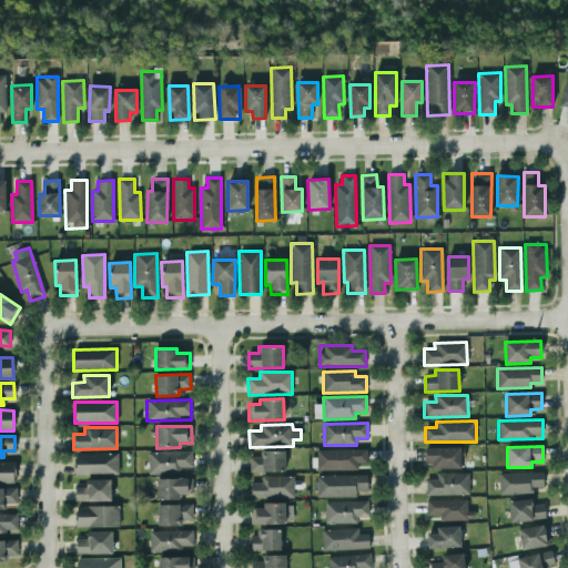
[(460,467),(460,448),(425,448),(426,468),(460,467)]
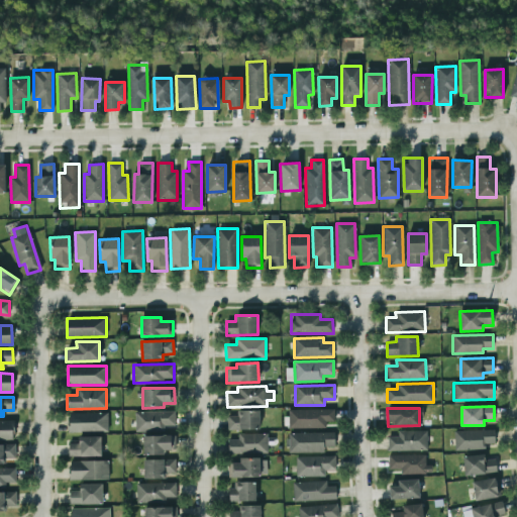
[(325,428),(325,422),(334,422),(334,409),(288,410),(289,429),(325,428)]
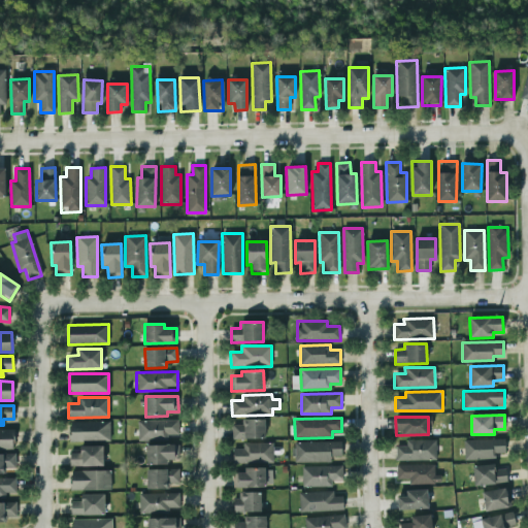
[(264,419),(241,420),(241,425),(231,425),(232,439),(265,438),(264,419)]
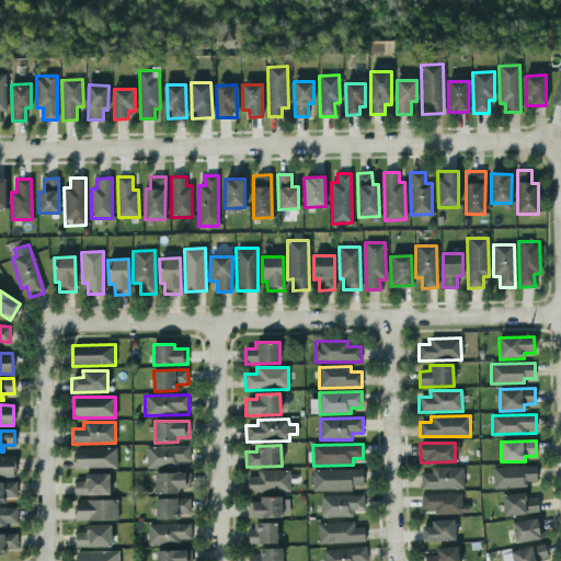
[(146,447),(147,469),(179,468),(179,462),(190,462),(189,446),(146,447)]
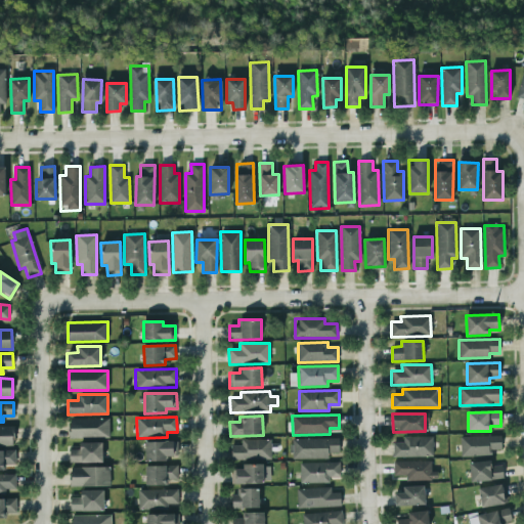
[(69,420),(70,438),(108,437),(108,419),(69,420)]
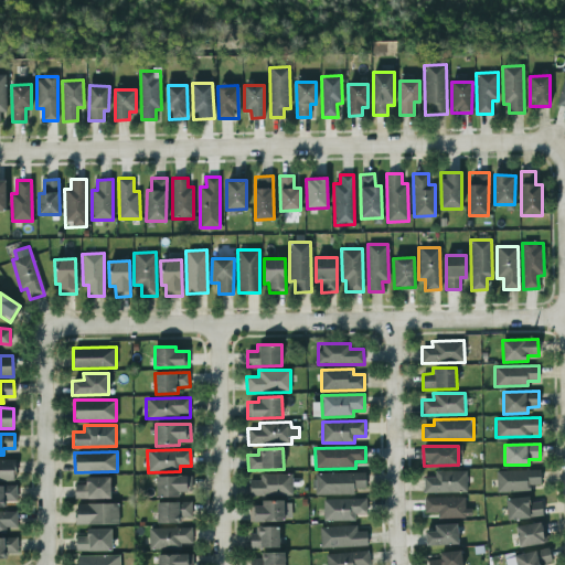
[(14,459),(0,459),(0,480),(14,481),(14,459)]
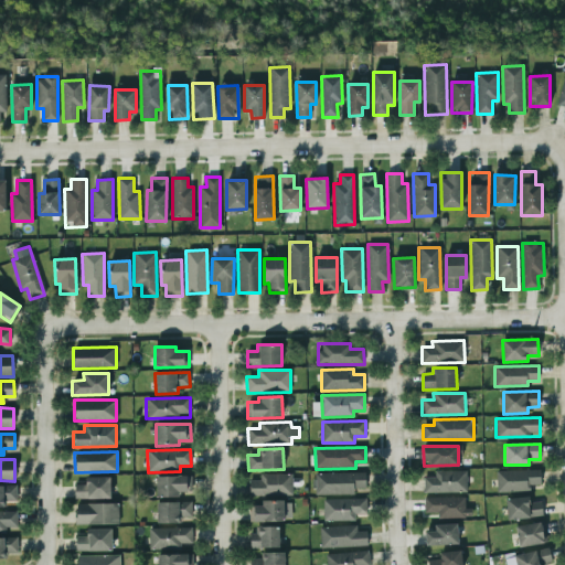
[(424,492),(467,492),(467,470),(434,471),(434,477),(424,478),(424,492)]
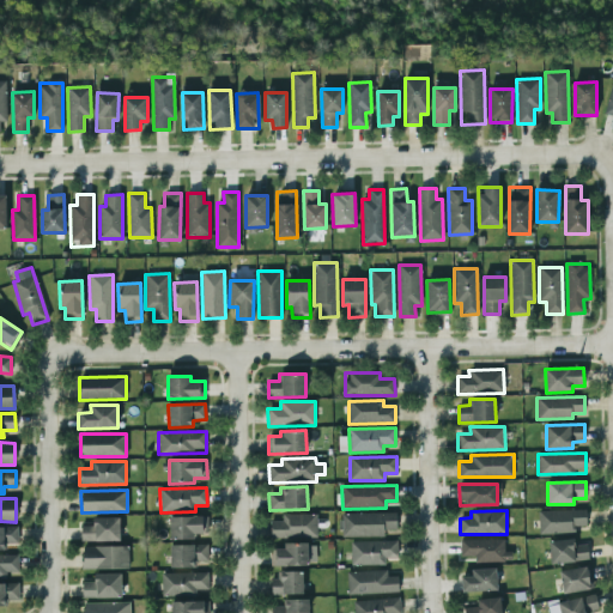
[(587,526),(586,510),(539,511),(539,534),(576,533),(575,527),(587,526)]
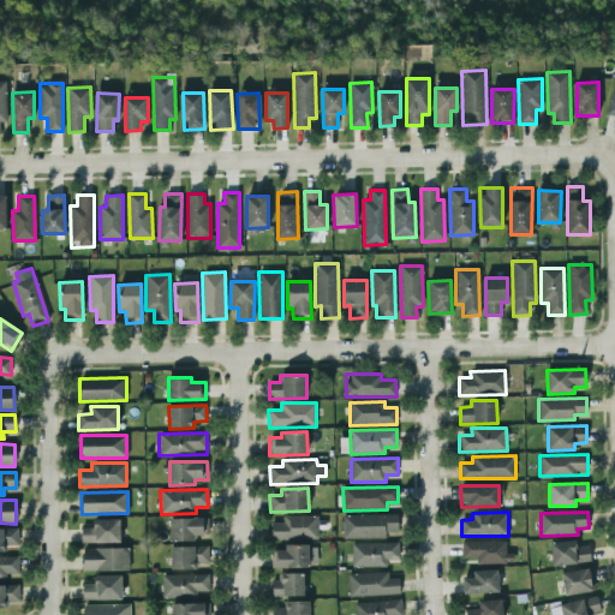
[(398,514),(344,515),(344,539),(386,538),(386,532),(398,532),(398,514)]
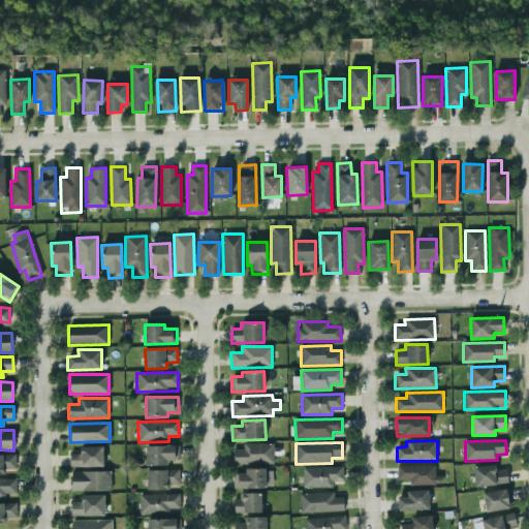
[(273,443),(243,444),(243,449),(232,449),(232,464),(273,464),(273,443)]
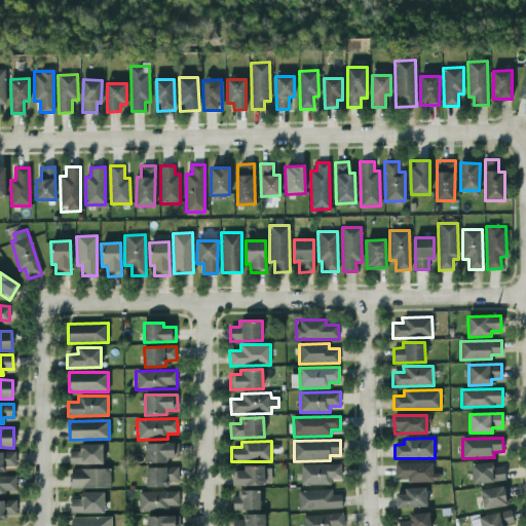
[(167,463),(167,457),(178,457),(178,444),(146,443),(145,462),(167,463)]
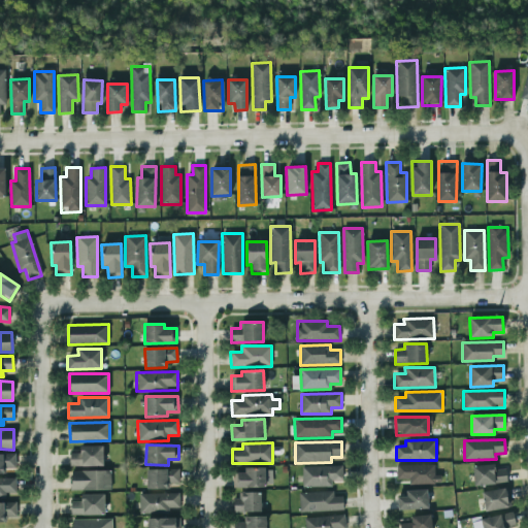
[(70,466),(103,466),(103,446),(79,447),(80,453),(69,453),(70,466)]
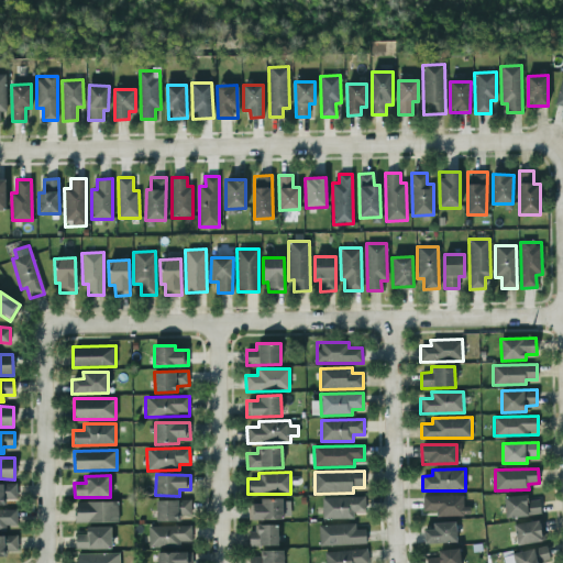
[(0,505),(6,505),(4,499),(17,499),(17,484),(0,484),(0,505)]
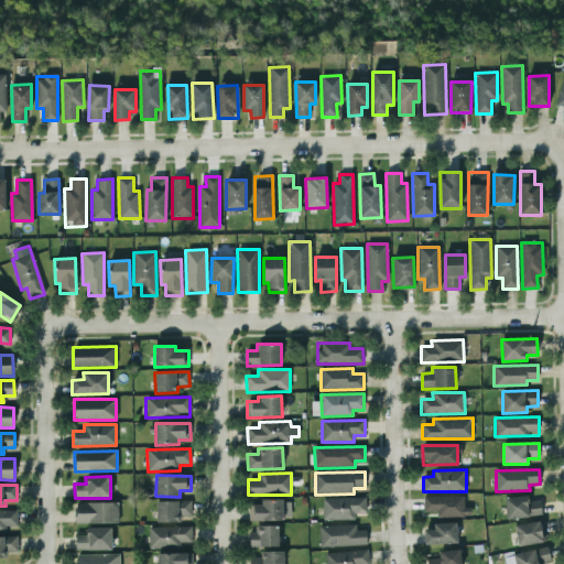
[(466,496),(423,497),(423,512),(436,512),(436,518),(466,517),(466,496)]
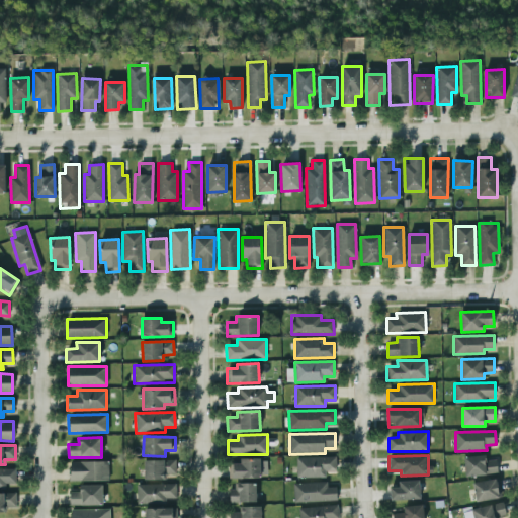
[(465,477),(498,473),(497,460),(486,461),(485,455),(463,457),(465,477)]
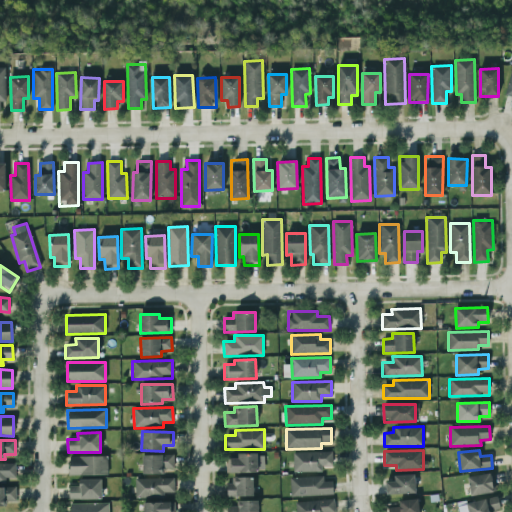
[(293,472),(322,472),(322,466),(332,466),(331,452),(293,452),(293,472)]
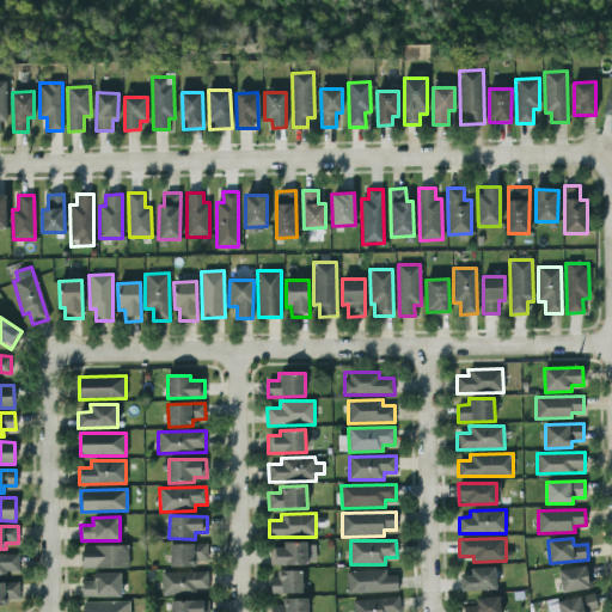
[(307,564),(307,542),(282,543),(282,548),(269,549),(270,565),(307,564)]
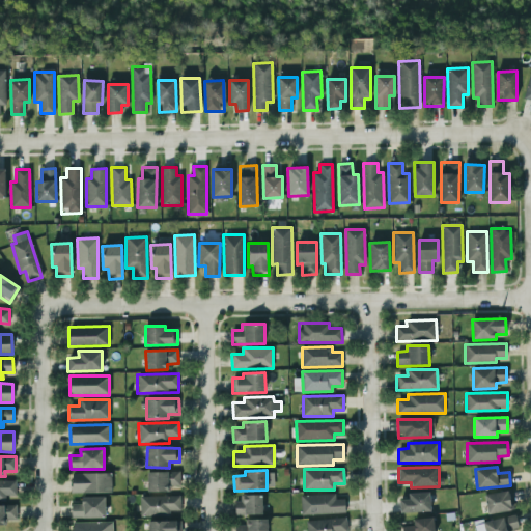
[(170,492),(170,486),(180,486),(179,472),(147,472),(147,492),(170,492)]
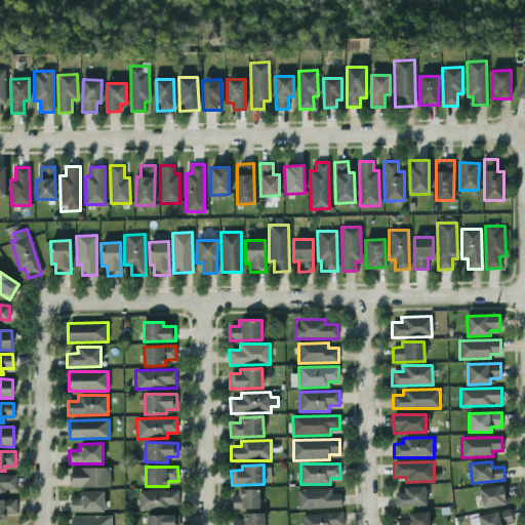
[(110,487),(110,468),(70,469),(71,487),(110,487)]
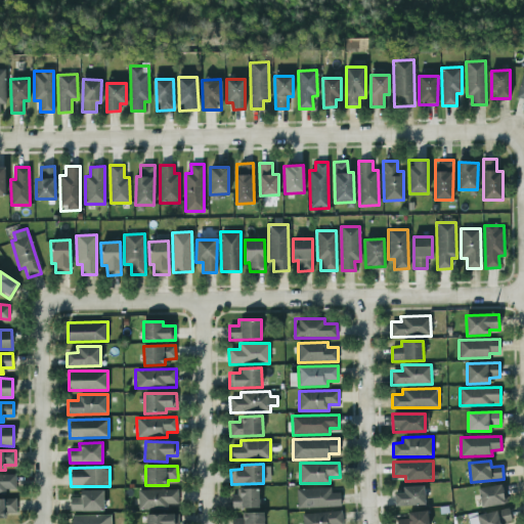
[(0,474),(0,493),(4,494),(4,489),(15,488),(15,474),(0,474)]
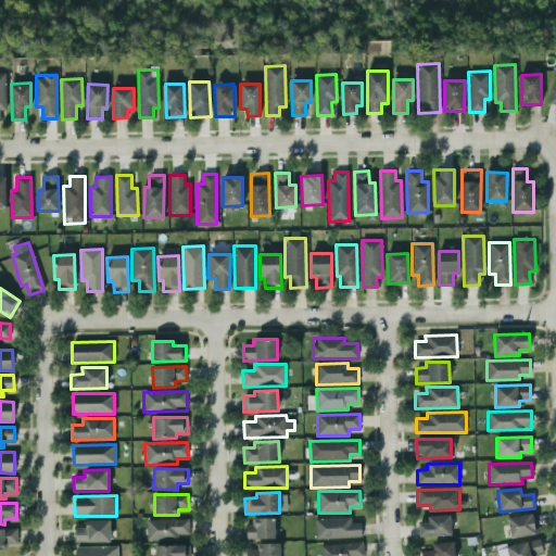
[(535,535),(533,515),(508,517),(509,538),(535,535)]
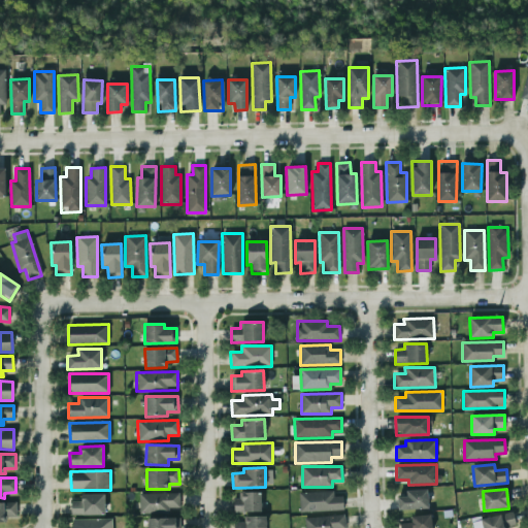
[(397,510),(428,508),(427,490),(405,490),(405,496),(397,497),(397,510)]
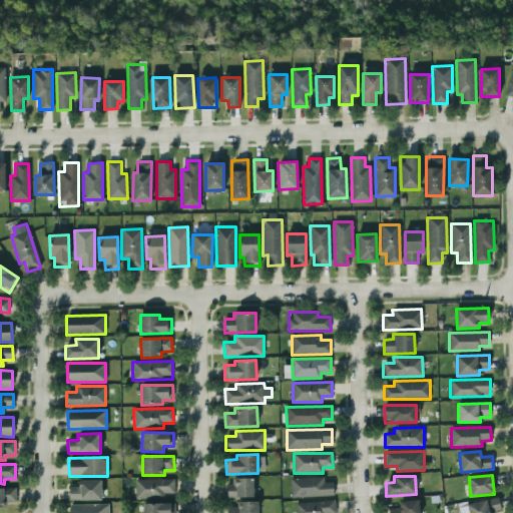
[(253,497),(253,478),(228,479),(228,498),(253,497)]
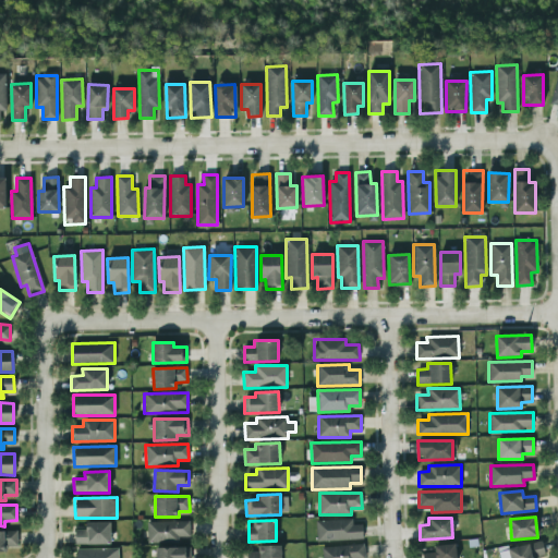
[(352,520),(315,521),(316,541),(363,540),(362,524),(352,524),(352,520)]
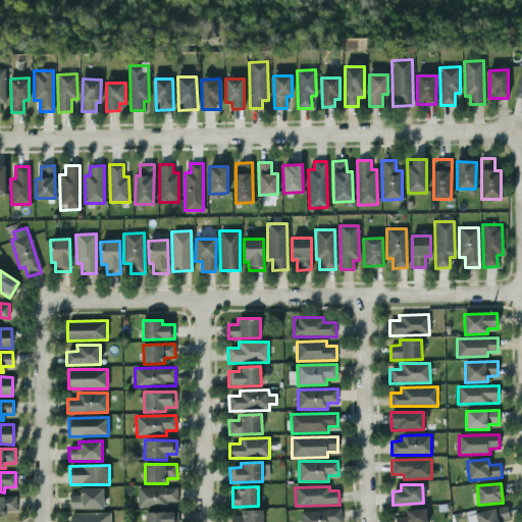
[(138,507),(177,506),(177,487),(138,488),(138,507)]
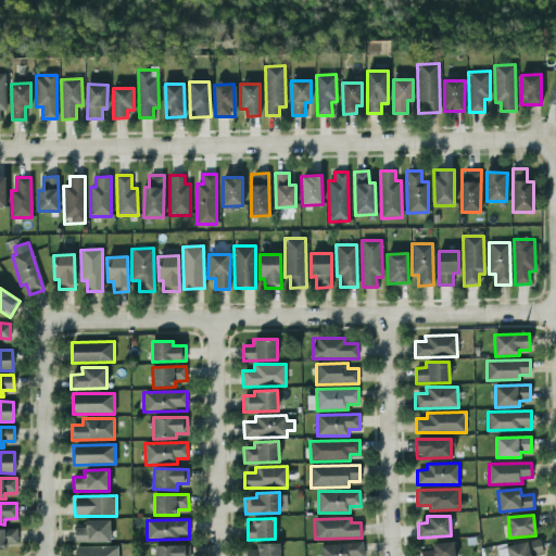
[(110,521),(85,520),(85,528),(75,528),(74,542),(110,543),(110,521)]
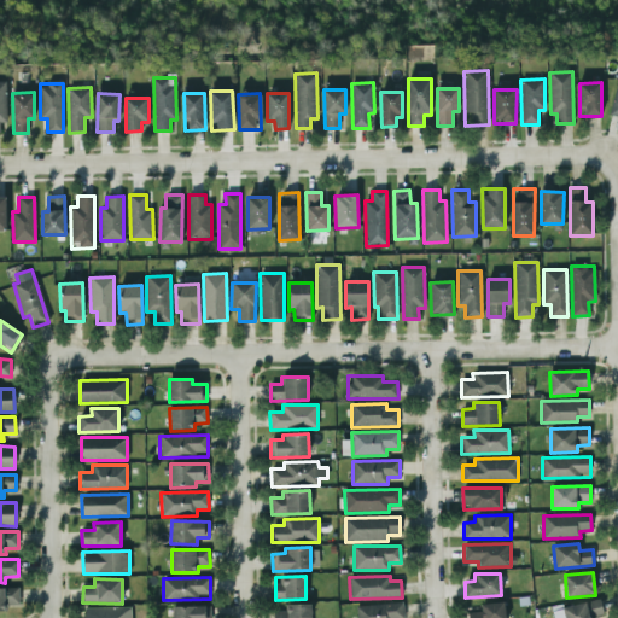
[(0,611),(7,611),(7,606),(19,606),(19,588),(0,588),(0,611)]
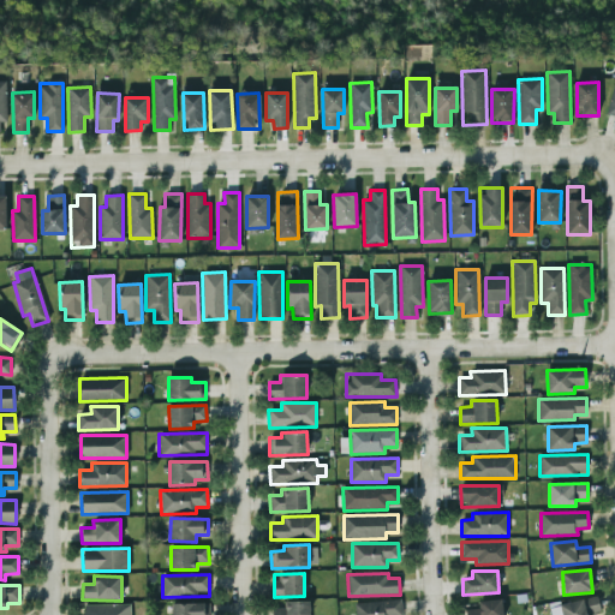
[(549,607),(550,614),(589,614),(590,614),(601,613),(597,597),(549,607)]
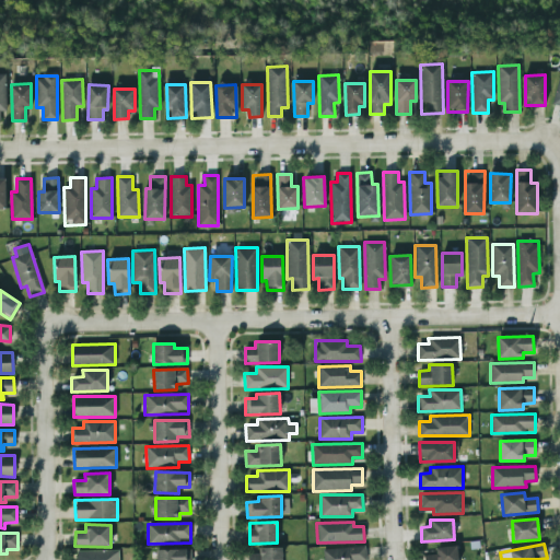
[(457,559),(457,546),(435,547),(435,555),(424,556),(423,559),(457,559)]
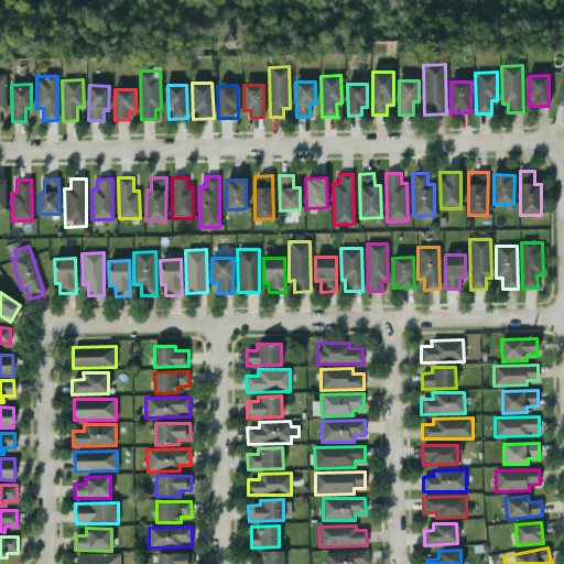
[(325,553),(325,563),(368,563),(368,551),(325,553)]
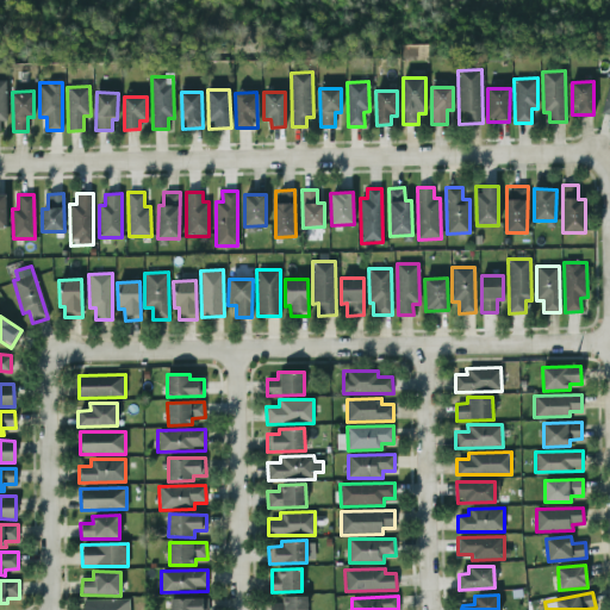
[(306,609),(307,597),(281,597),(281,603),(271,604),(271,609),(306,609)]
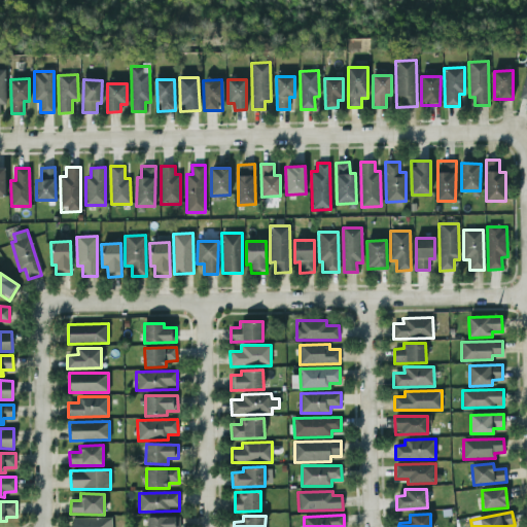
[(179,526),(179,517),(147,518),(147,526),(179,526)]
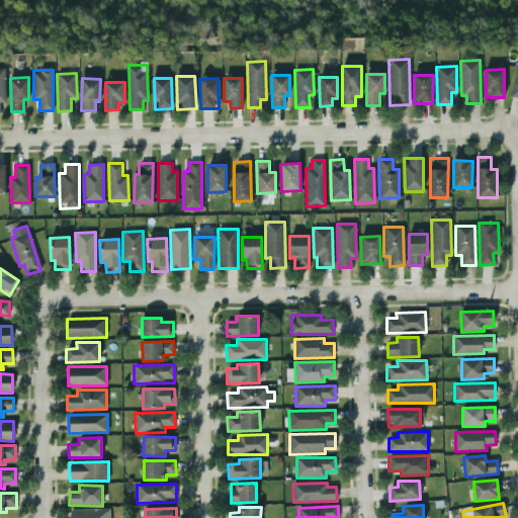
[(70,517),(109,517),(109,510),(70,509),(70,517)]
